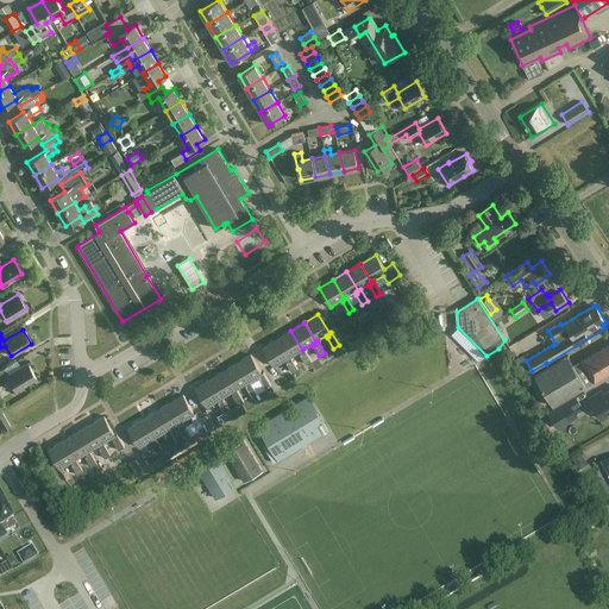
[(302,350),(290,331),(277,339),(288,358),(290,357),(300,352),(301,353),(300,355),(306,364),(312,360),(303,349),(302,350)]
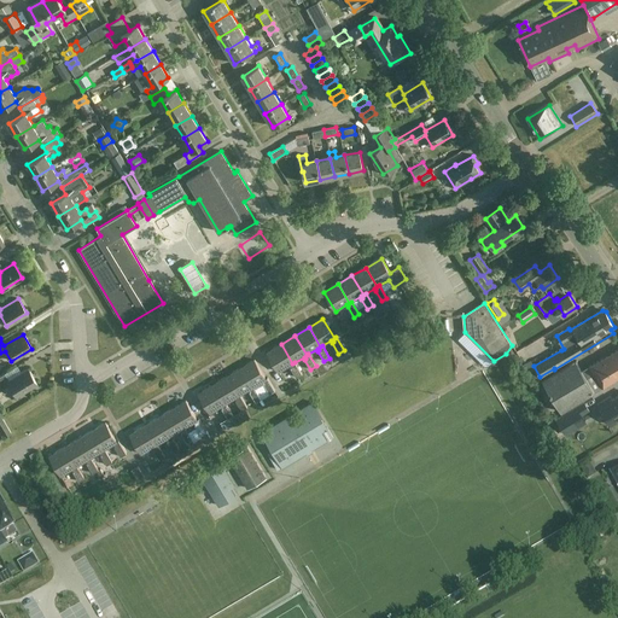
[(278,372),(290,365),(291,367),(290,368),(296,378),(302,374),(295,362),(292,363),(281,344),(267,353),(278,372)]
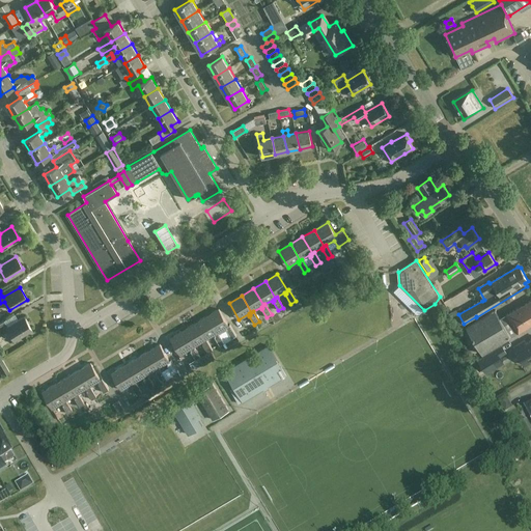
[(482,354),(516,334),(530,325),(530,300),(506,315),(506,314),(500,318),(495,310),(467,327),(482,354)]
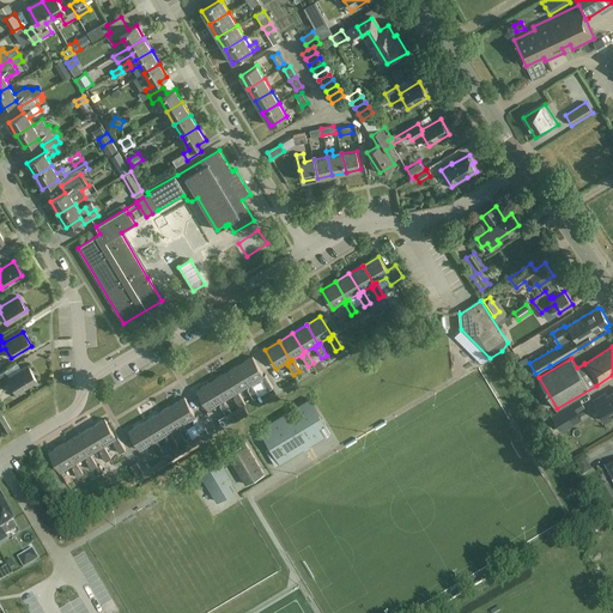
[(249,384),(252,383),(261,378),(262,380),(261,381),(267,392),(273,388),(265,375),(263,376),(253,357),(238,365),(249,384)]
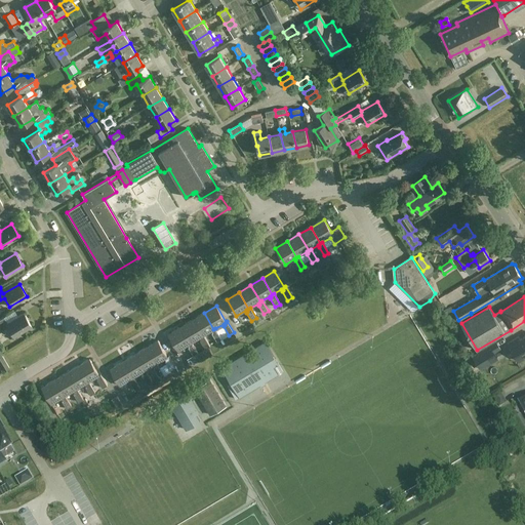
[(202,336),(204,335),(211,331),(212,332),(211,333),(217,341),(221,339),(215,328),(213,329),(204,313),(192,320),(202,336)]
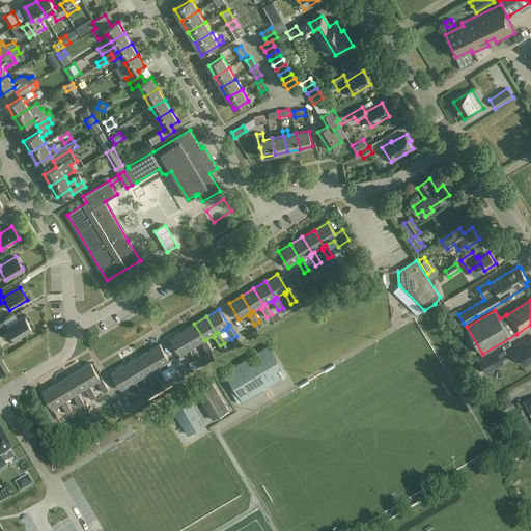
[(24,317),(7,327),(4,322),(0,324),(0,336),(8,332),(14,340),(31,330),(24,317)]
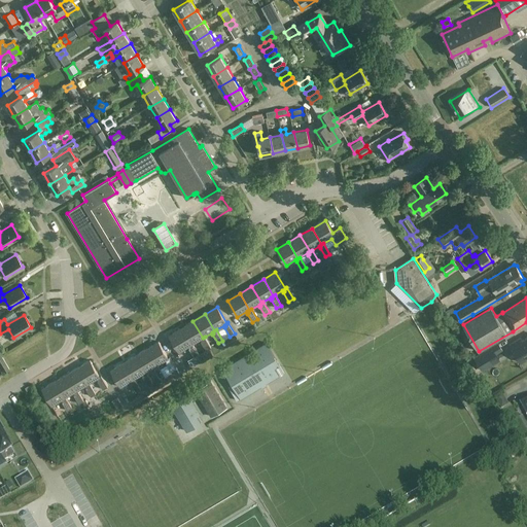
[(191,345),(192,344),(201,339),(202,341),(201,342),(206,350),(211,347),(205,337),(203,338),(192,321),(181,328),(191,345)]
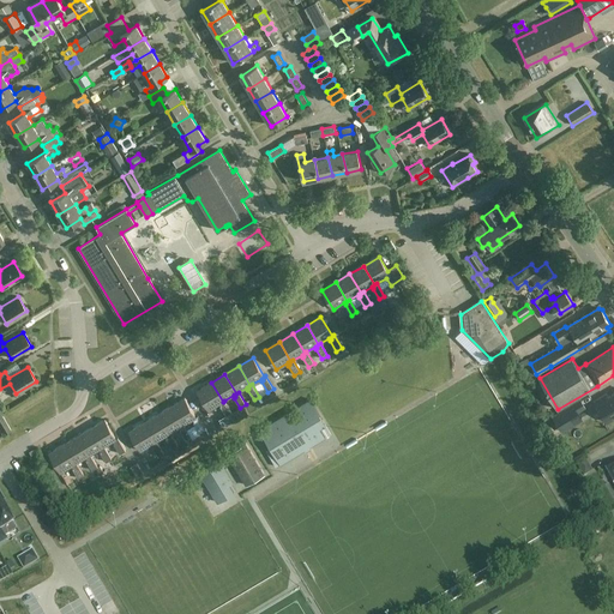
[(209,410),(220,403),(221,405),(220,407),(227,416),(232,413),(224,401),(223,402),(211,383),(197,391),(209,410)]
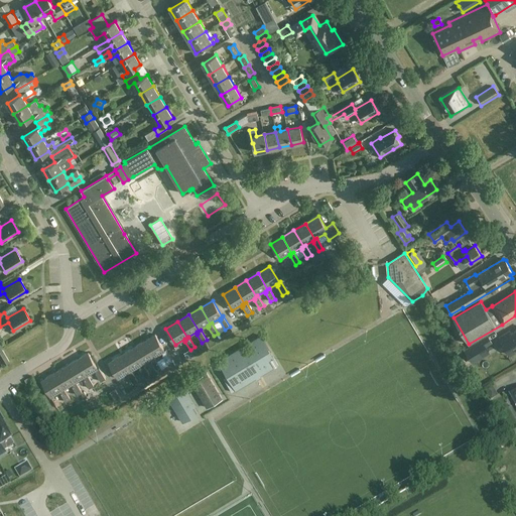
[(510,355),(515,351),(515,331),(511,334),(510,332),(499,338),(510,355)]
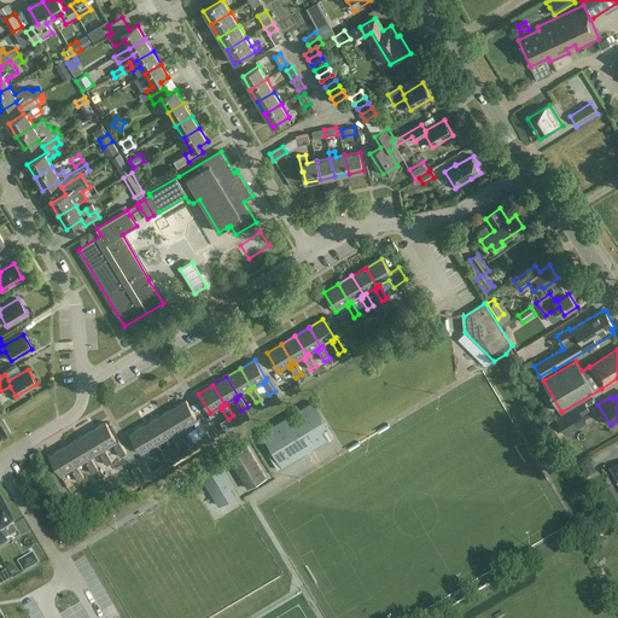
[(182,429),(185,427),(194,423),(196,425),(194,425),(200,436),(207,432),(198,419),(197,420),(186,401),(172,409),(182,429)]
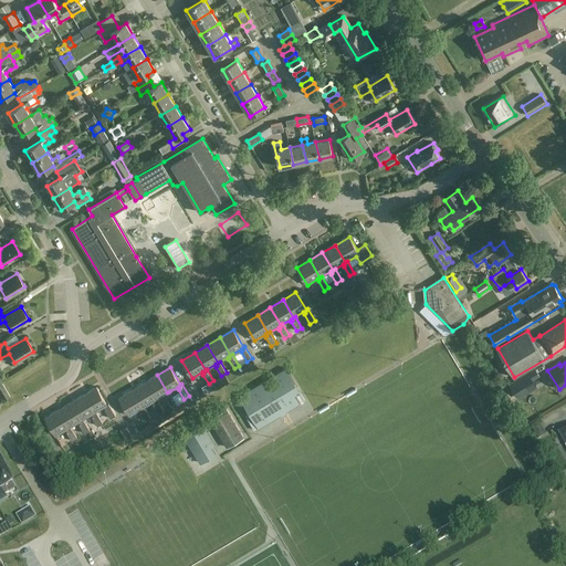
[(292,390),(297,387),(286,368),(239,396),(259,428),(300,404),(292,390)]
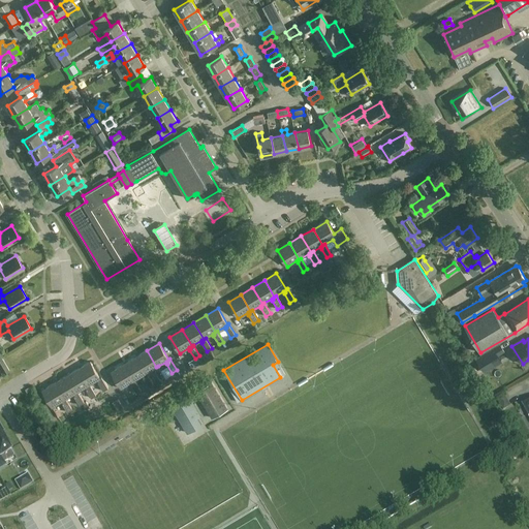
[(145,374),(147,373),(154,369),(155,370),(154,371),(160,379),(164,377),(158,366),(156,367),(147,350),(134,358),(145,374)]
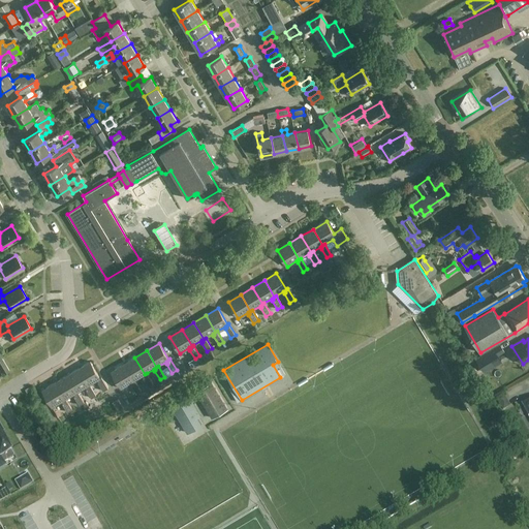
[(0,354),(0,367),(4,374),(9,371),(0,354)]
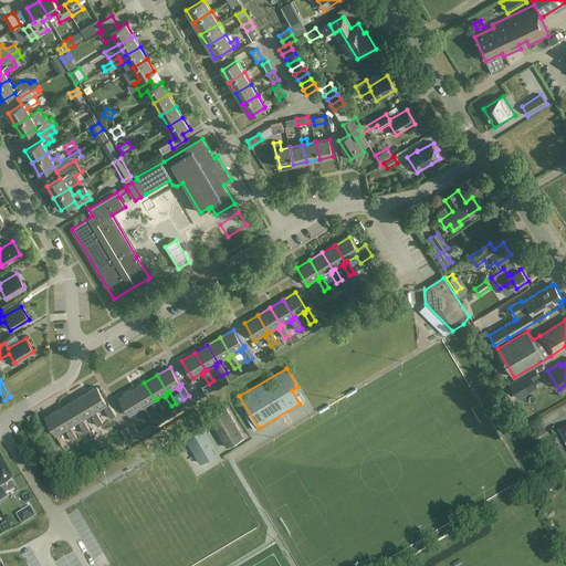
[(143,408),(144,407),(153,402),(154,404),(153,405),(158,413),(164,411),(157,399),(155,400),(144,383),(132,390),(143,408)]
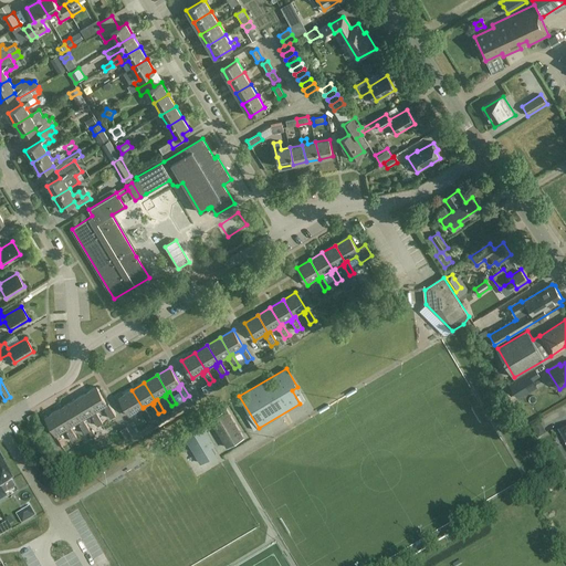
[(94,413),(96,412),(104,407),(105,409),(104,409),(111,419),(115,416),(108,404),(107,405),(97,388),(84,396),(94,413)]
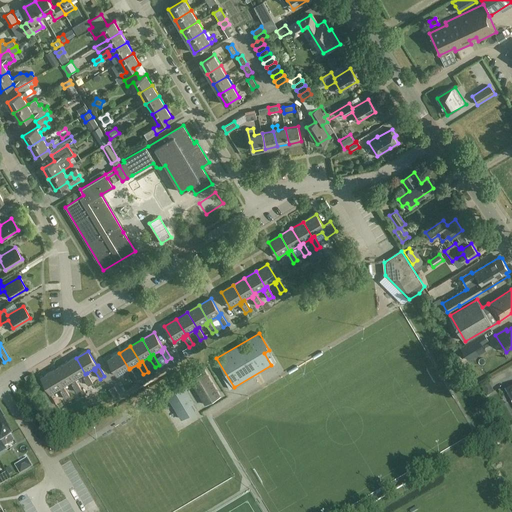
[(117,376),(126,370),(127,372),(126,373),(132,381),(136,378),(130,368),(129,369),(119,353),(107,360),(117,376)]
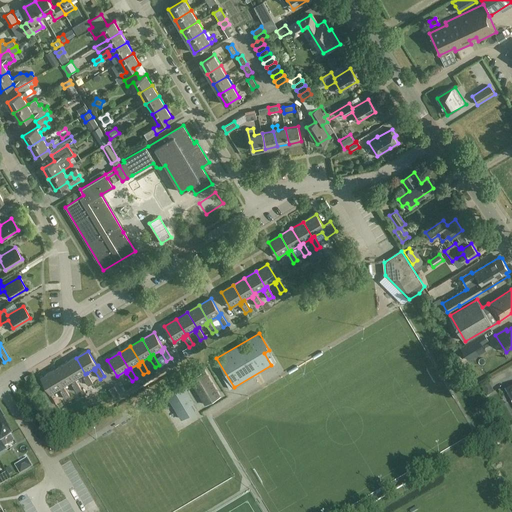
[(461,363),(471,357),(469,353),(459,359),(461,363)]
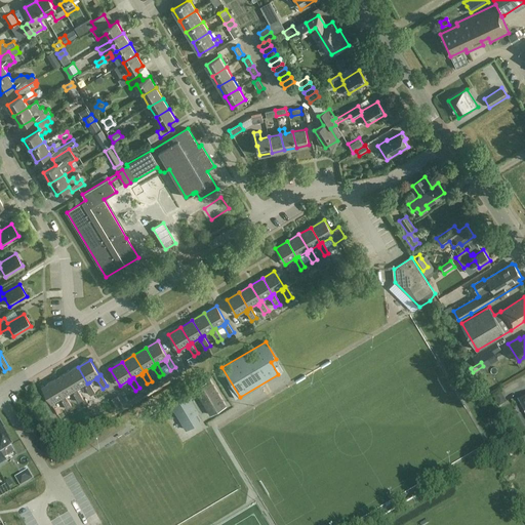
[(76,391),(77,390),(85,385),(86,387),(85,387),(90,396),(95,393),(89,382),(87,384),(78,367),(66,374),(76,391)]
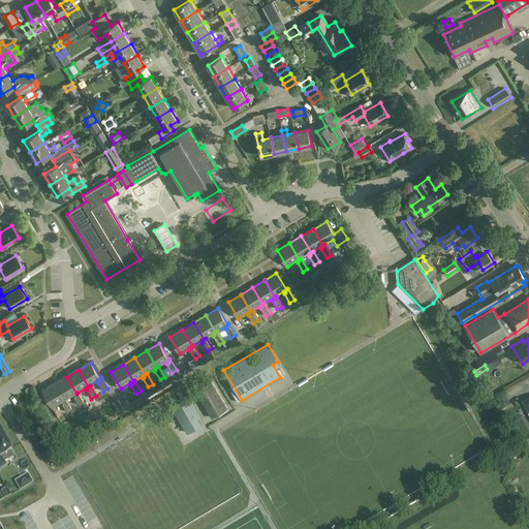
[(491,375),(480,381),(484,386),(494,379),(491,375)]
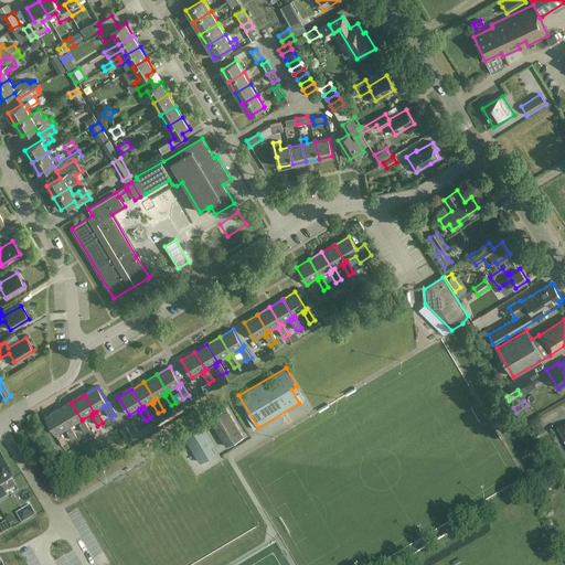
[(68,427),(71,426),(78,422),(80,424),(78,424),(85,434),(89,430),(83,419),(82,420),(71,403),(59,409),(68,427)]
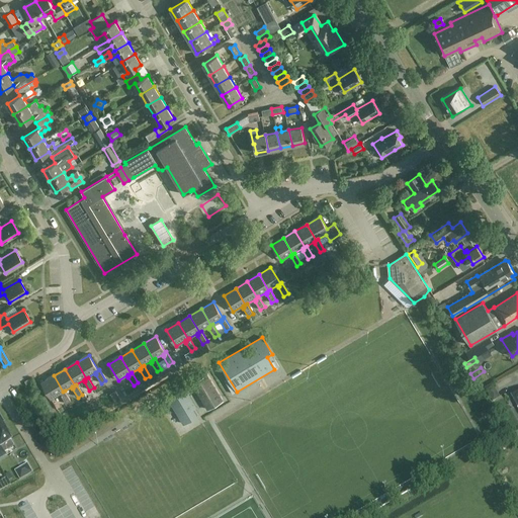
[(207,374),(192,383),(207,410),(223,401),(207,374)]
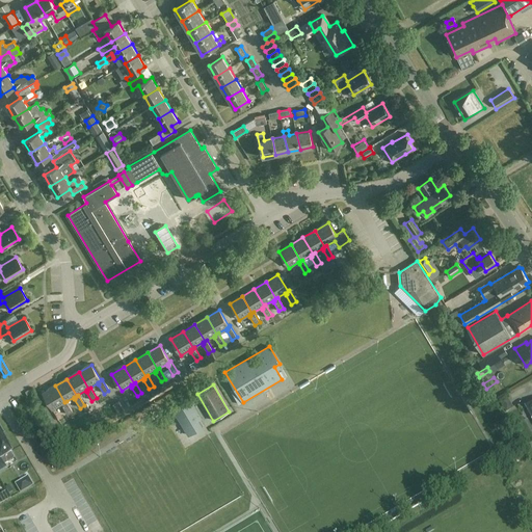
[(52,410),(62,404),(63,405),(62,406),(68,416),(73,413),(67,401),(64,402),(55,386),(43,394),(52,410)]
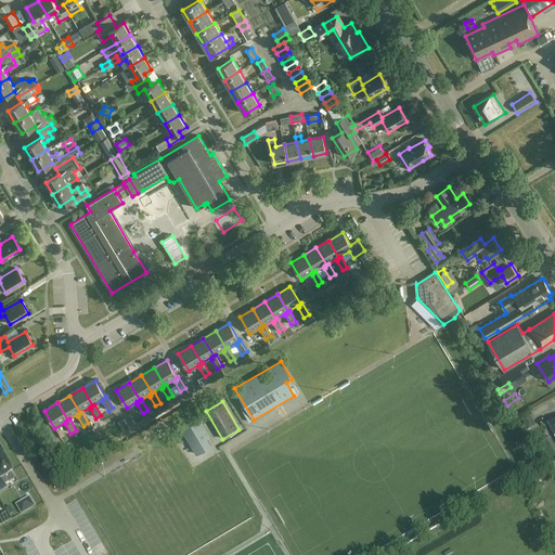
[(159,403),(155,405),(155,404),(151,407),(155,414),(163,410),(159,403)]
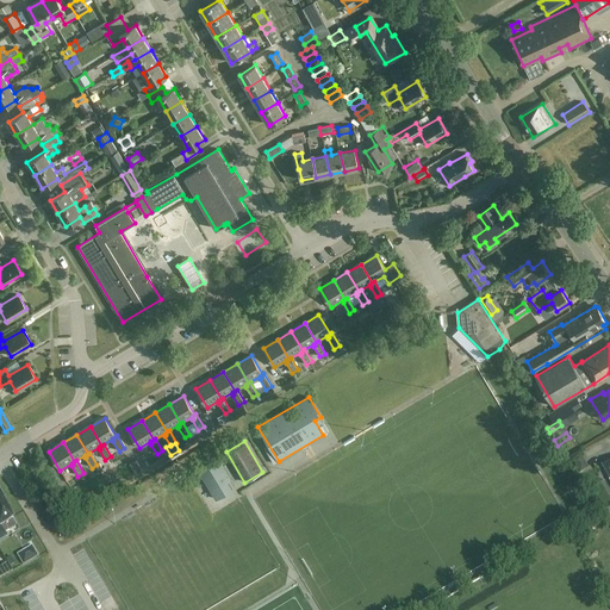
[(228,481),(231,479),(218,458),(200,468),(206,479),(205,480),(216,499),(232,490),(228,481)]
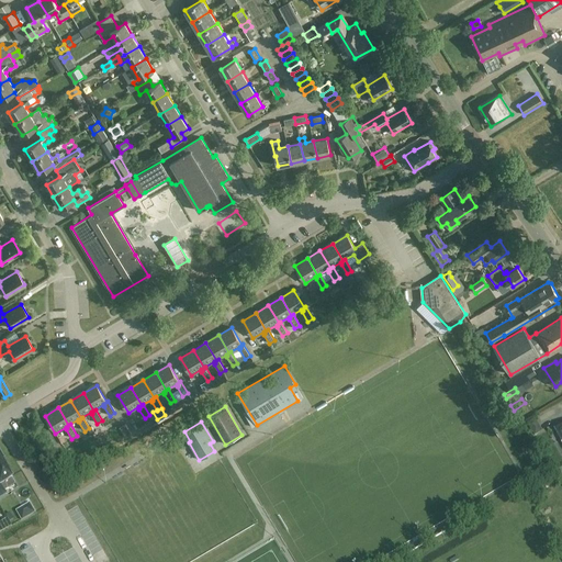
[(131,434),(125,424),(120,427),(125,437),(131,434)]
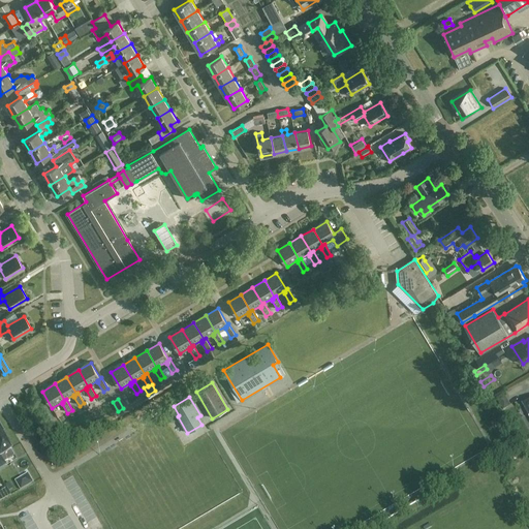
[(0,467),(5,465),(4,463),(7,461),(4,455),(11,450),(6,441),(7,441),(4,434),(2,435),(0,430),(0,467)]
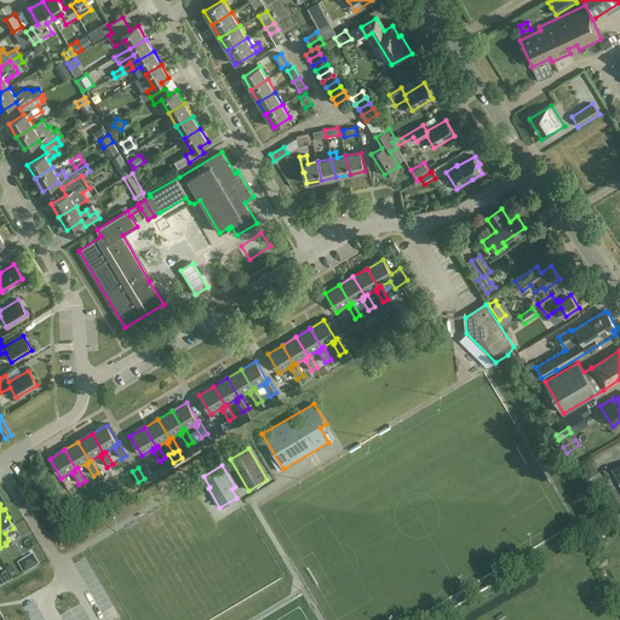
[(26,562),(19,566),(24,574),(30,570),(26,562)]
